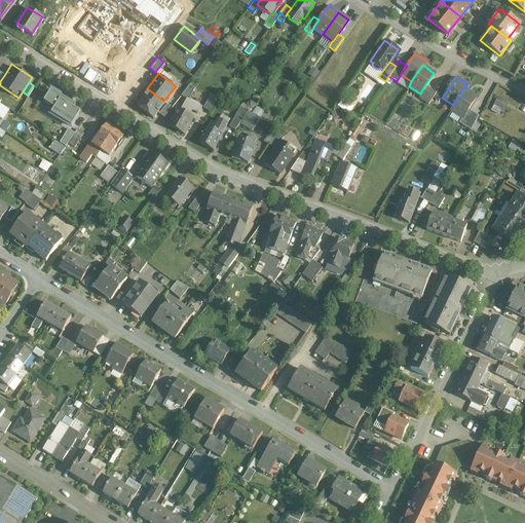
[(188,83),(180,94),(185,97),(186,97),(188,98),(194,86),(188,83)]
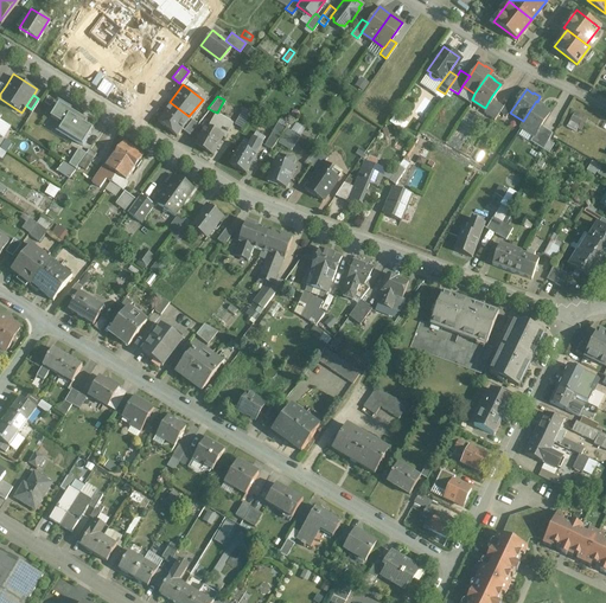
[(502,106),(491,97),(485,108),(483,111),(493,119),(498,110),(502,106)]
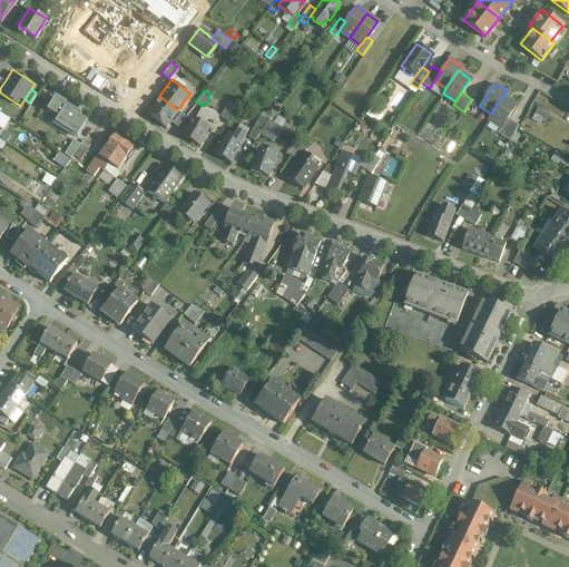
[(471,99),(468,104),(474,108),(483,95),(477,91),(471,99)]
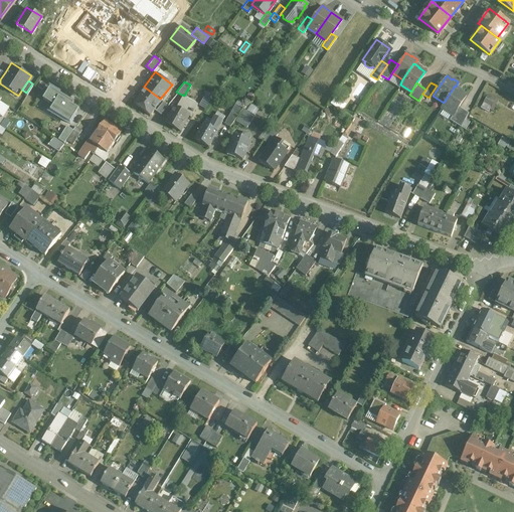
[(460,90),(456,87),(455,86),(444,103),(441,107),(452,114),(458,105),(466,94),(460,91),(460,90)]
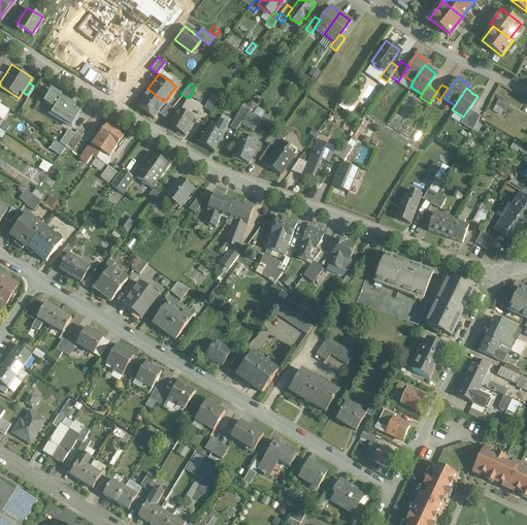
[(73,107),(75,104),(51,89),(43,100),(54,106),(51,112),(70,125),(79,110),(73,107)]
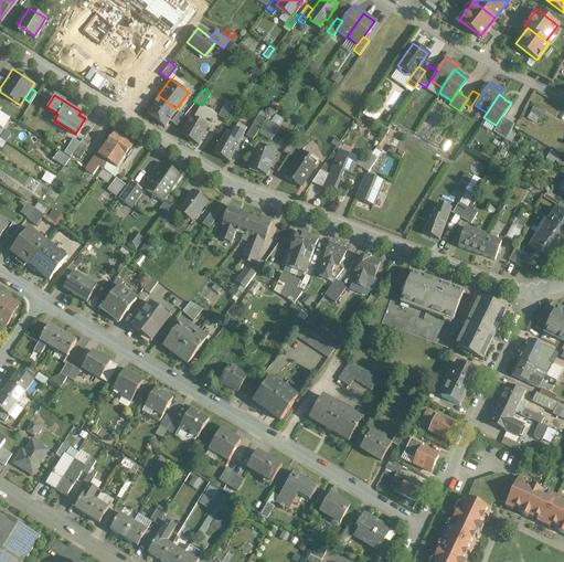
[(176,108),(158,95),(146,112),(163,125),(176,108)]
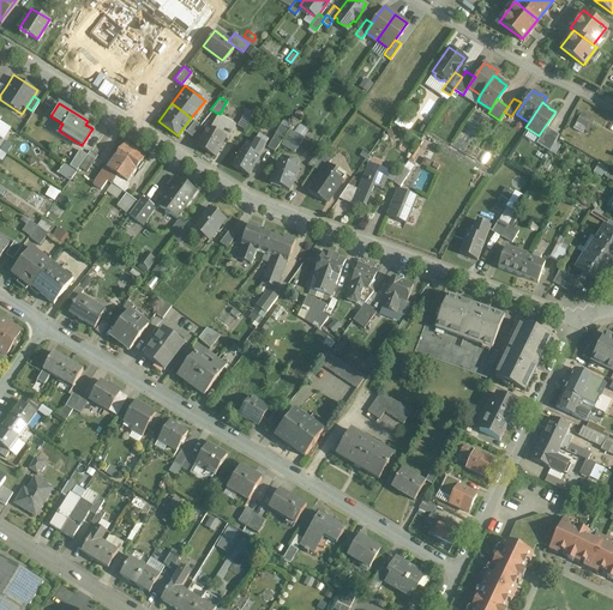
[(589,116),(581,110),(574,124),(582,128),(589,116)]
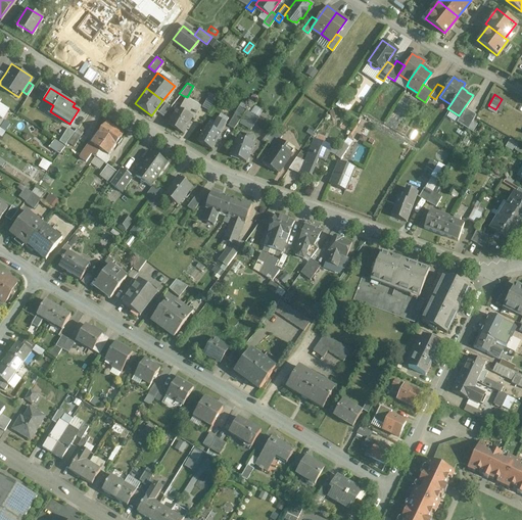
[(184,96),(178,108),(176,107),(168,123),(182,131),(190,116),(192,117),(200,104),(187,97),(185,96),(184,96)]
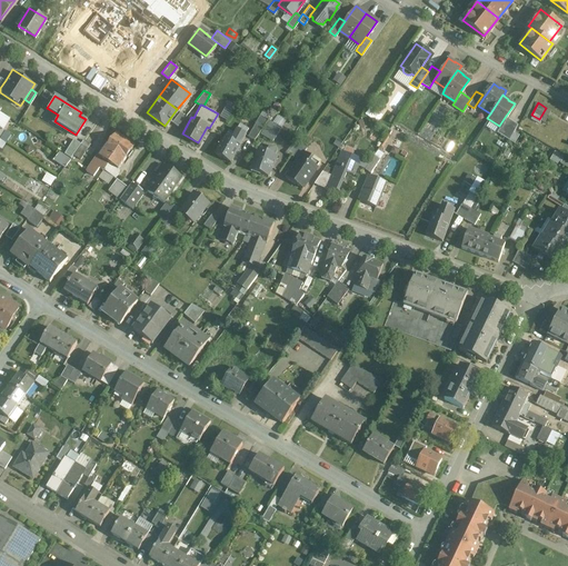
[(179,111),(171,121),(177,126),(185,116),(179,111)]
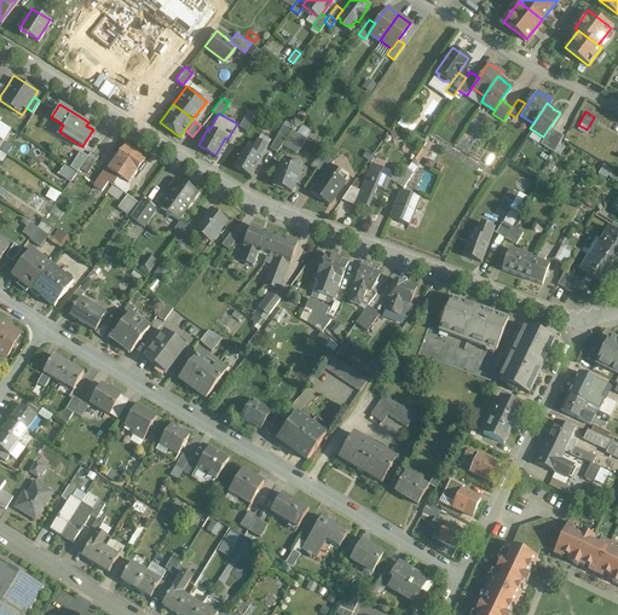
[(282,123),(269,146),(276,151),(290,129),(282,123)]
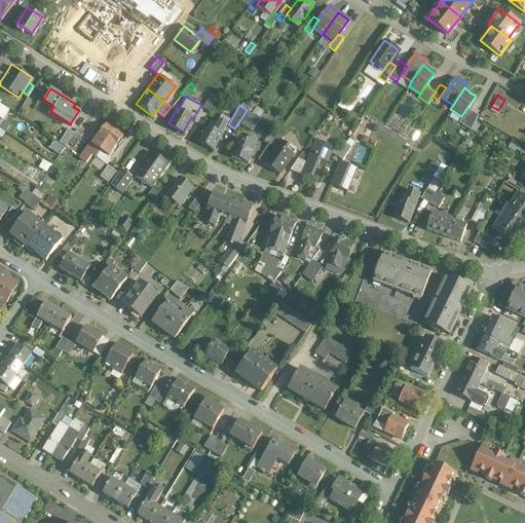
[(478,114),(467,107),(461,116),(458,121),(470,128),(478,114)]
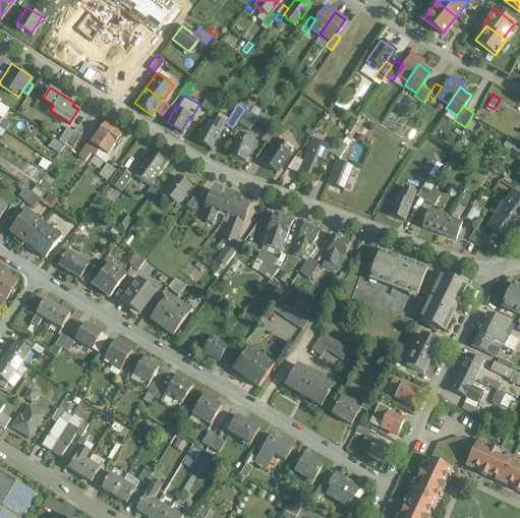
[(256,115),(245,109),(238,121),(248,127),(256,115)]
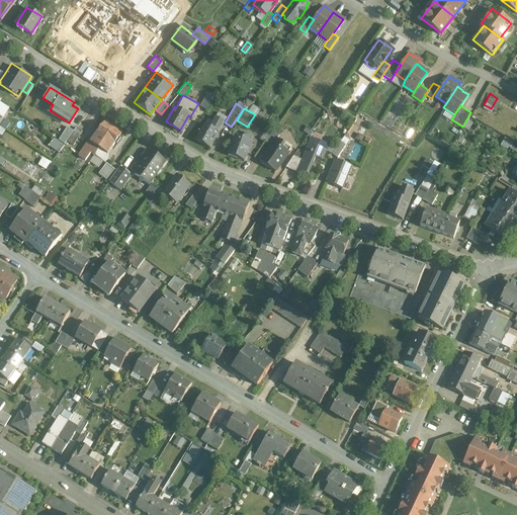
[(209,126),(203,122),(194,138),(208,146),(218,131),(223,120),(216,116),(209,126)]
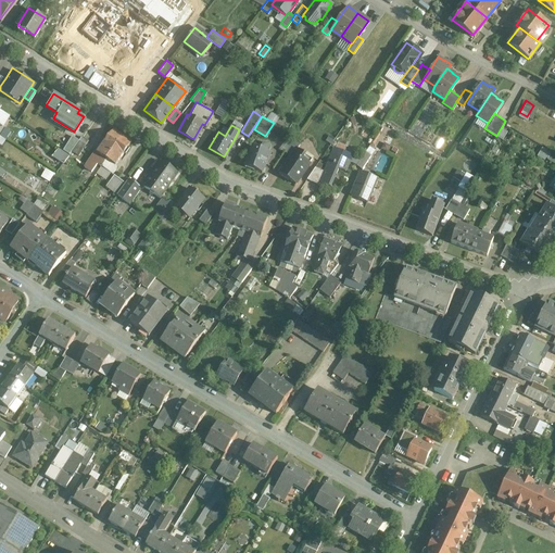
[(113,127),(96,151),(95,150),(89,156),(100,164),(122,134),(113,127)]
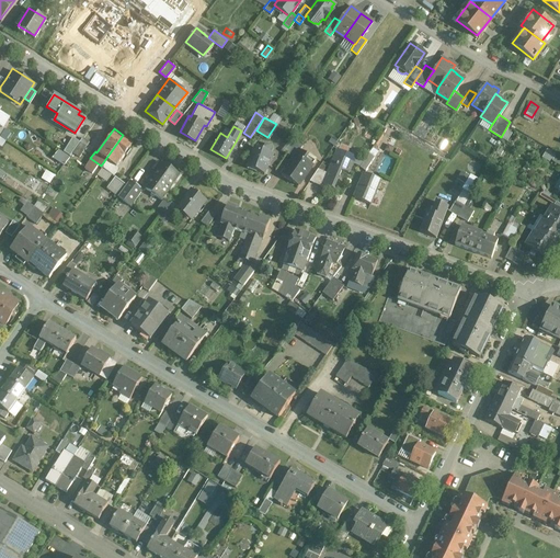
[(71,135),(63,149),(69,154),(71,150),(72,151),(79,140),(76,138),(71,135)]
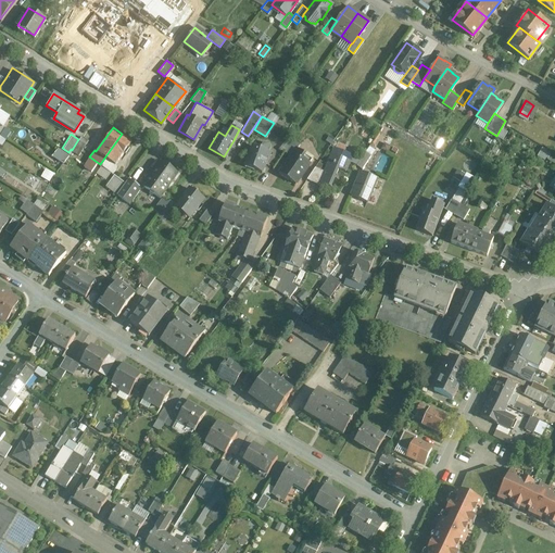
[(122,134),(100,164),(111,173),(116,165),(114,163),(130,140),(122,134)]
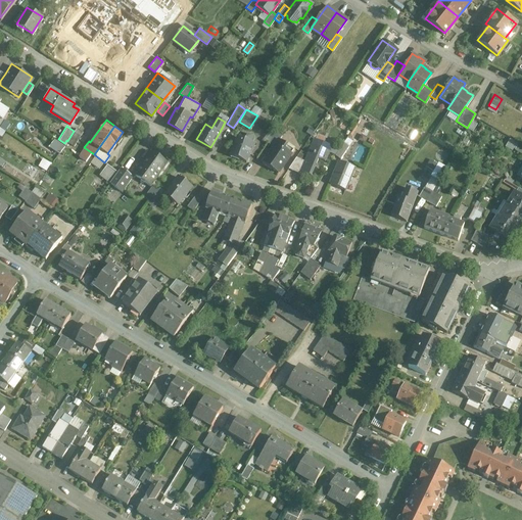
[(74,131),(67,141),(73,144),(82,131),(76,127),(74,131)]
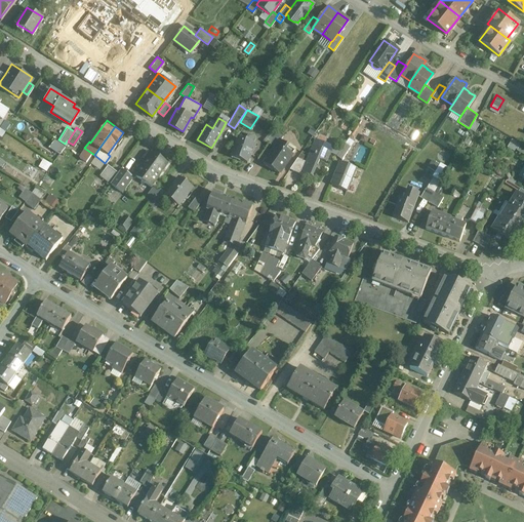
[(282,134),(276,130),(268,142),(274,146),(279,138),(282,134)]
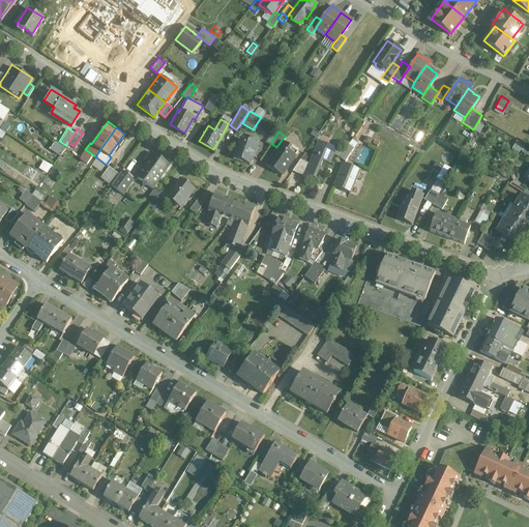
[(247,140),(240,138),(233,156),(248,163),(252,154),(253,155),(257,144),(255,143),(257,137),(250,134),(247,140)]
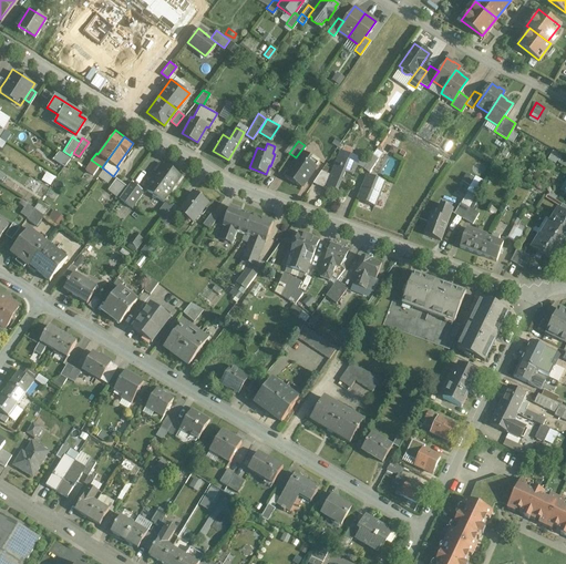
[(69,156),(59,149),(53,156),(63,164),(69,156)]
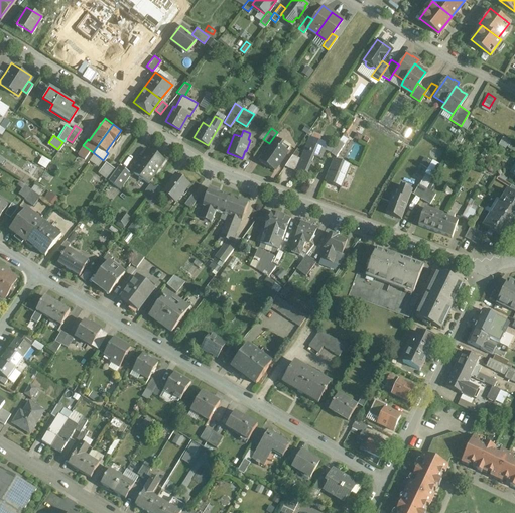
[(274,136),(269,143),(268,145),(267,145),(264,149),(265,149),(258,159),(267,165),(267,164),(273,169),(286,150),(283,147),(282,148),(279,146),(282,142),(274,136)]
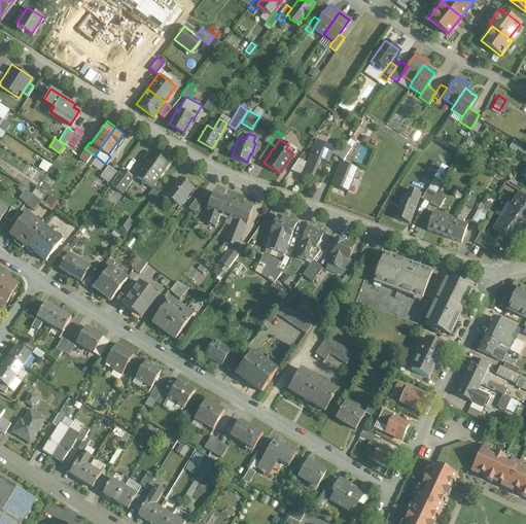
[(325,143),(316,139),(303,171),(312,175),(320,156),(326,160),(330,151),(323,148),(325,143)]
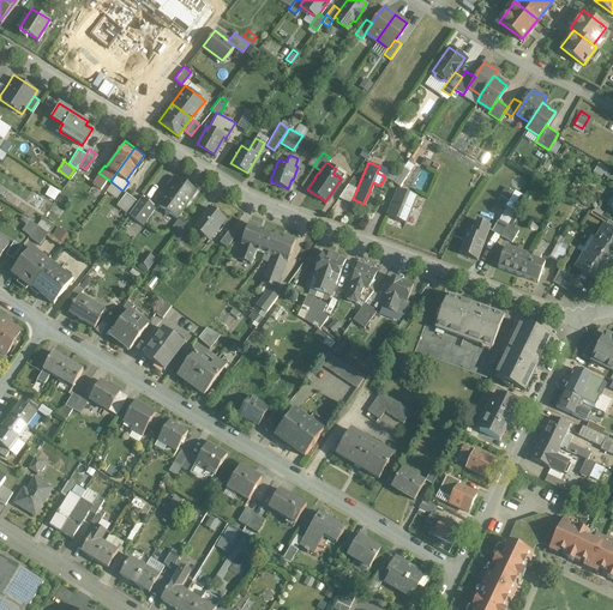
[(403,167),(392,181),(398,185),(400,185),(409,170),(403,167)]
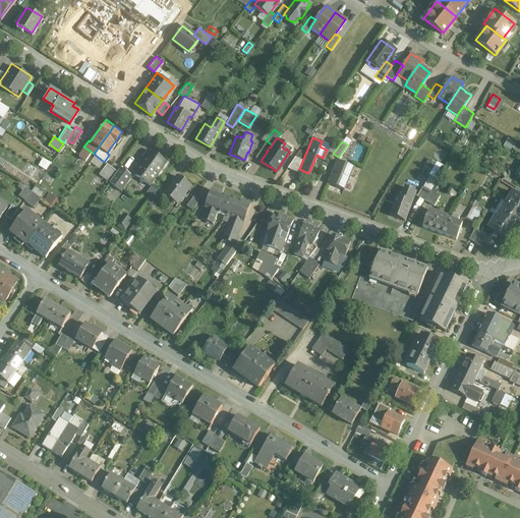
[(151,149),(133,173),(139,177),(136,182),(143,188),(148,183),(149,184),(166,160),(151,149)]
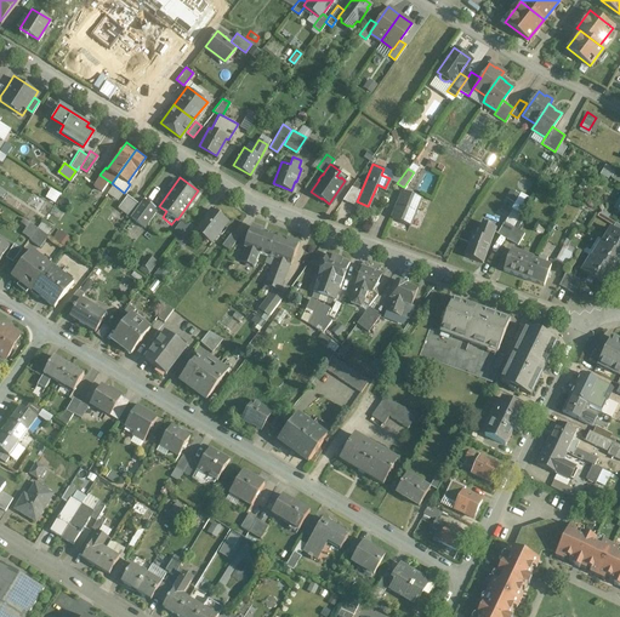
[(50,187),(45,194),(53,199),(58,192),(50,187)]
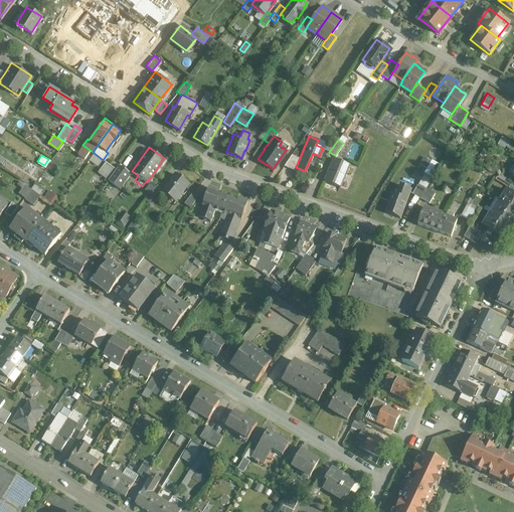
[(348,163),(333,157),(324,179),(339,185),(348,163)]
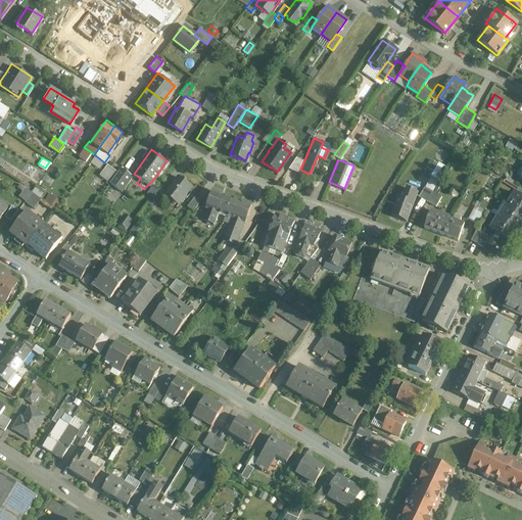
[(117,171),(106,162),(98,174),(109,181),(117,171)]
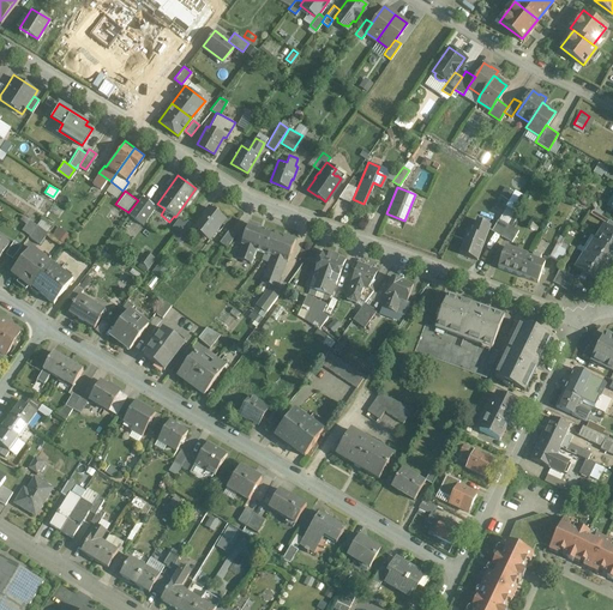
[(144,205),(138,200),(128,212),(134,218),(144,205)]
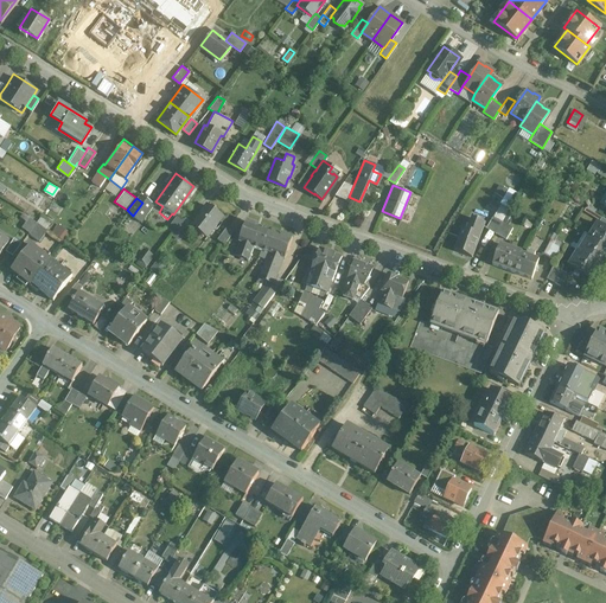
[(499,201),(492,215),(501,220),(509,207),(499,201)]
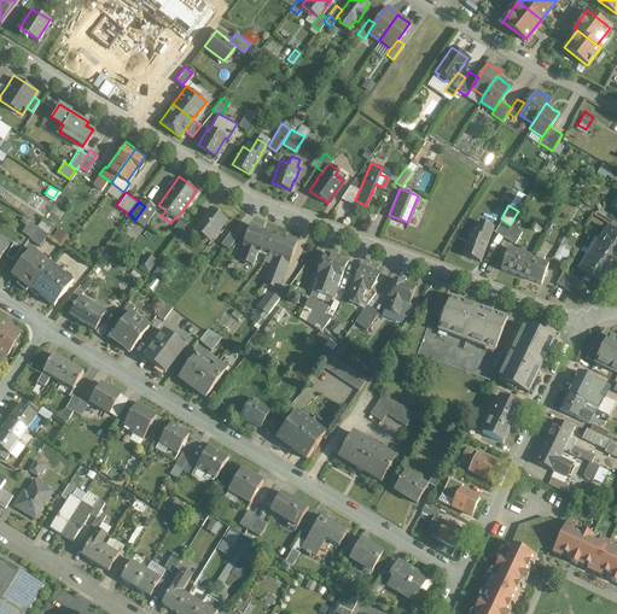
[(225,218),(209,206),(196,226),(195,226),(210,238),(225,218)]
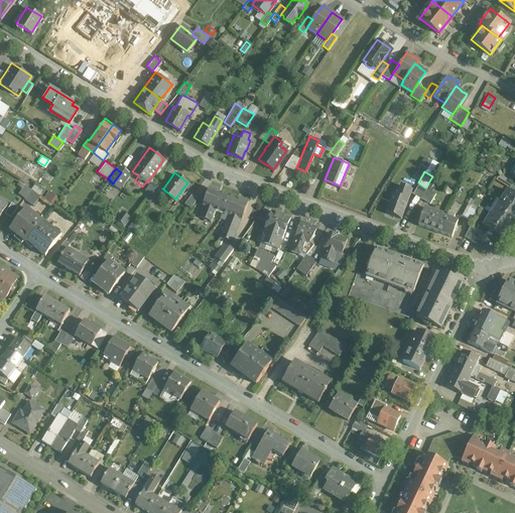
[(425,187),(418,182),(412,193),(420,197),(425,187)]
